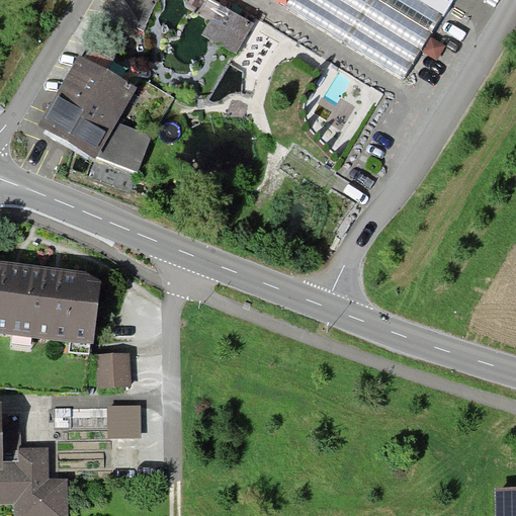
[(271,0),(402,78),(451,0),(271,0)]
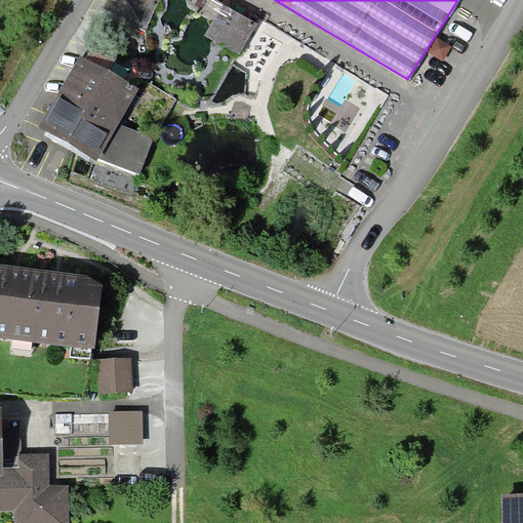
[(222,7),(205,34),(241,55),(257,29),(222,7)]
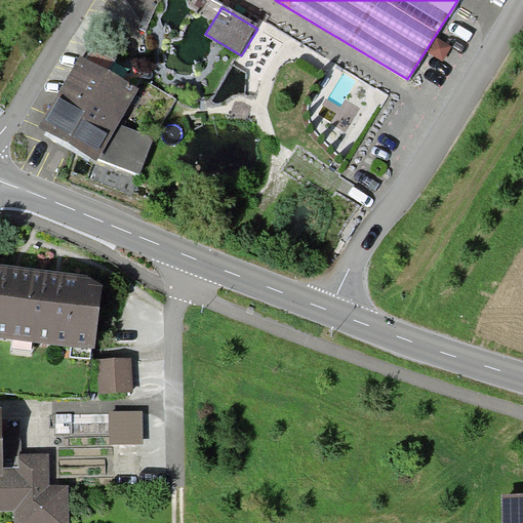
[(82,64),(46,130),(101,159),(134,172),(148,137),(118,127),(136,92),(82,64)]
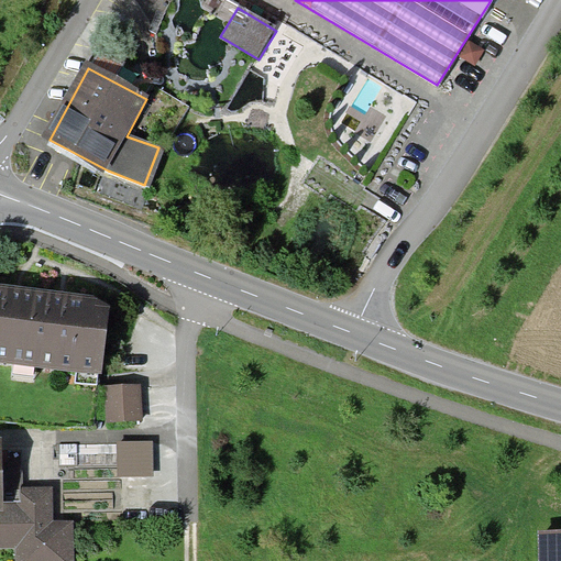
[(109,301),(0,287),(0,359),(100,373),(109,301)]
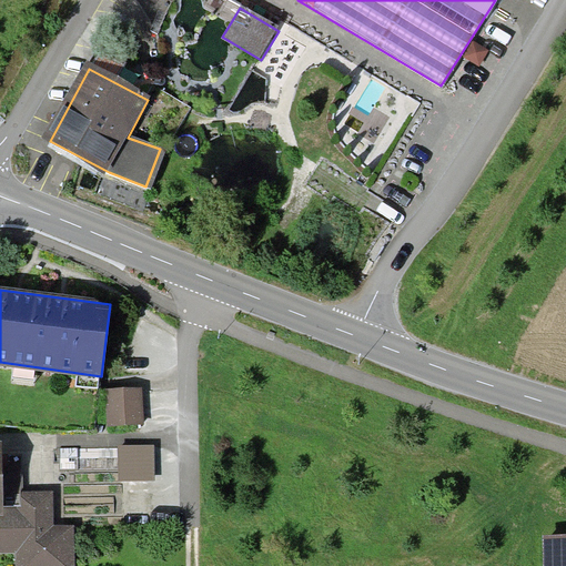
[(140,393),(103,393),(103,425),(140,424),(140,393)]
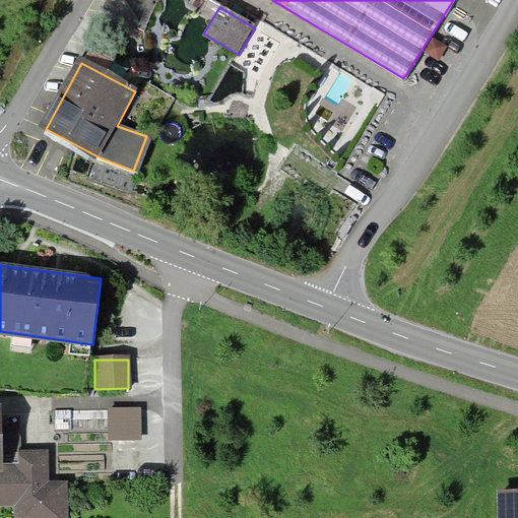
[(0,502),(16,503),(16,517),(63,517),(63,480),(45,481),(44,457),(2,458),(1,409),(0,409),(0,502)]
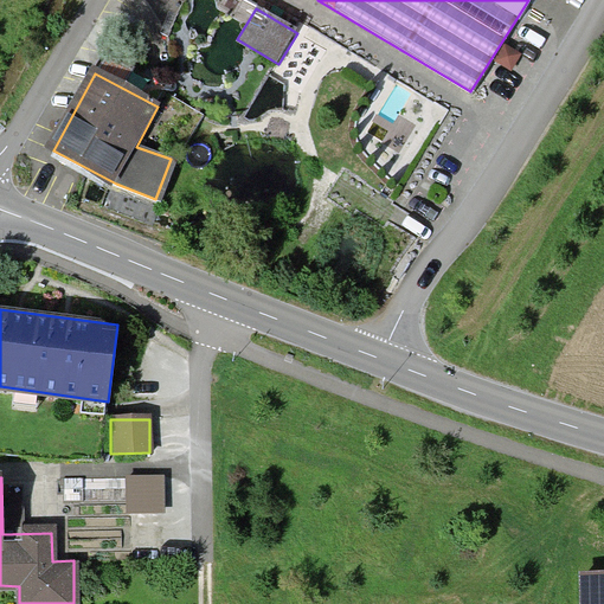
[(60,502),(126,502),(126,479),(60,479),(60,502)]
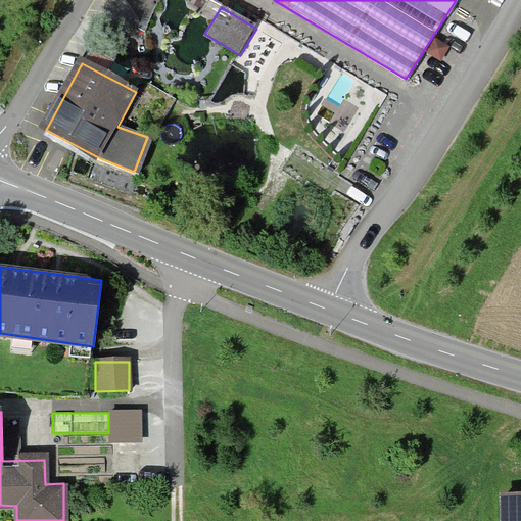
[(136,413),(108,413),(108,433),(108,443),(136,442),(136,413)]
